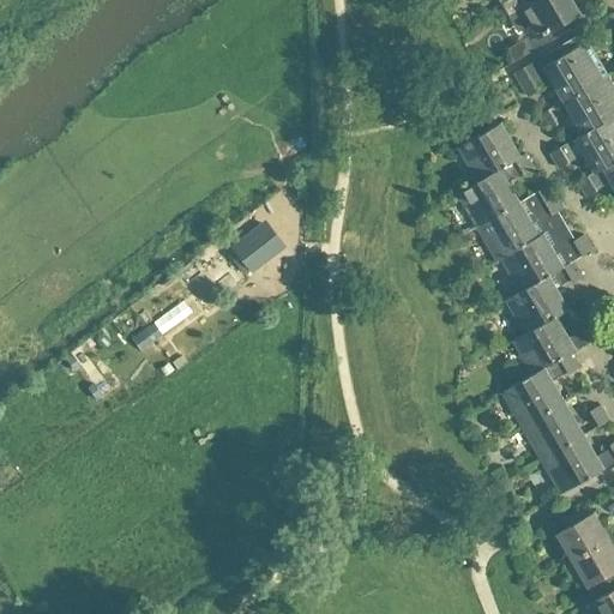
[(578,14),(569,0),(507,0),(500,5),(507,18),(510,17),(518,32),(529,26),(536,37),(530,41),(535,50),(564,34),(559,25),(578,14)]
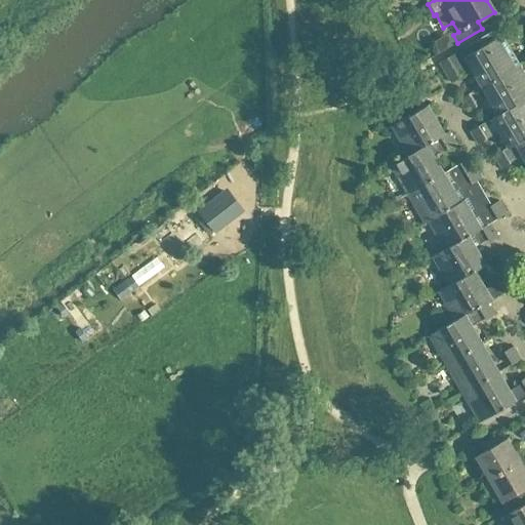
[(482,87),(519,66),(501,37),(500,38),(496,30),(477,41),(482,48),(474,53),(470,46),(439,64),(451,84),(459,79),(458,76),(471,69),(482,87)]
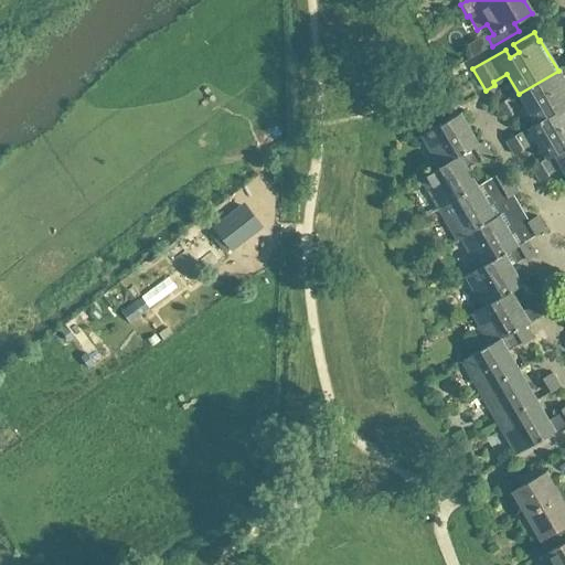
[(535,124),(529,128),(529,129),(564,107),(564,82),(558,71),(519,94),(535,124)]
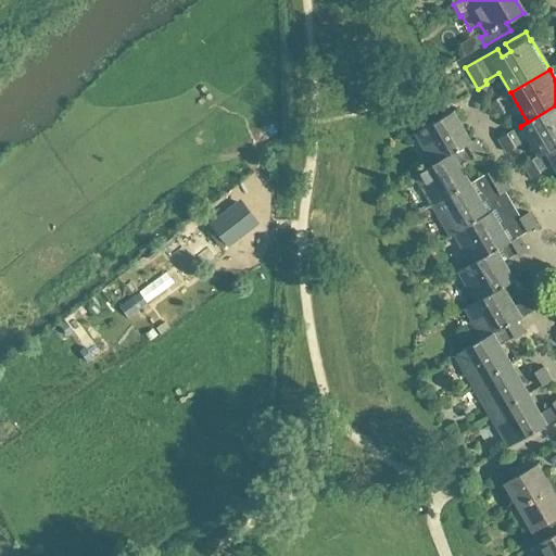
[(505,114),(496,100),(487,105),(495,119),(505,114)]
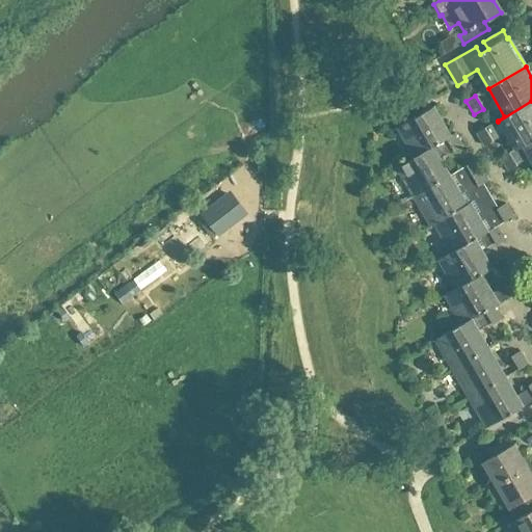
[(505,134),(514,151),(531,140),(531,101),(498,122),(498,121),(485,128),(493,141),(505,134)]
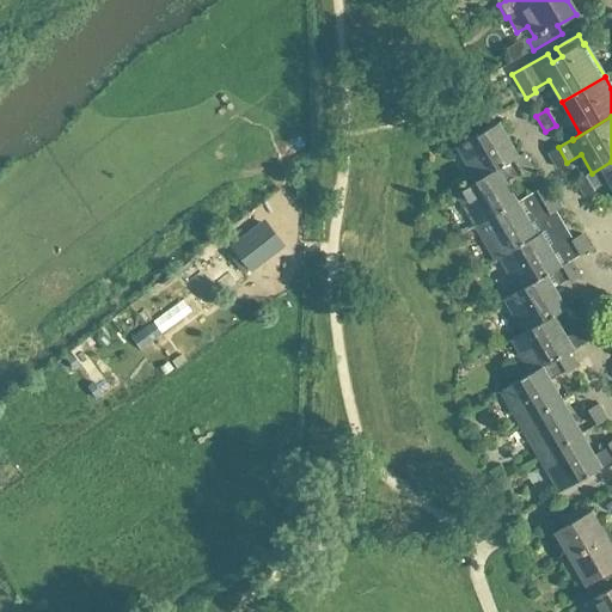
[(514,163),(521,175),(521,176),(532,170),(522,154),(519,157),(500,123),(457,148),(476,182),(477,184),(500,171),(514,163)]
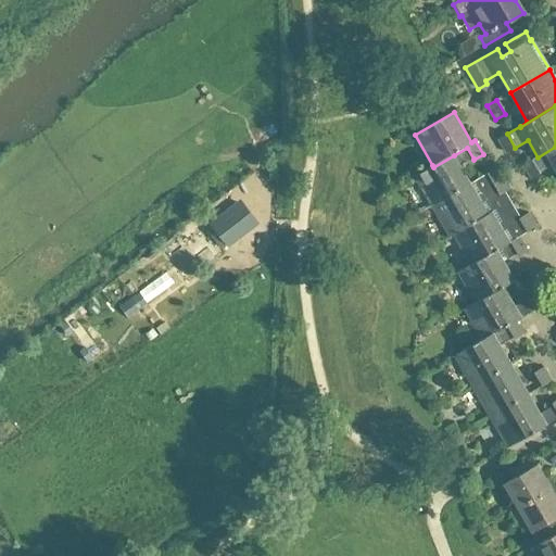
[(515,148),(507,134),(497,140),(506,153),(515,148)]
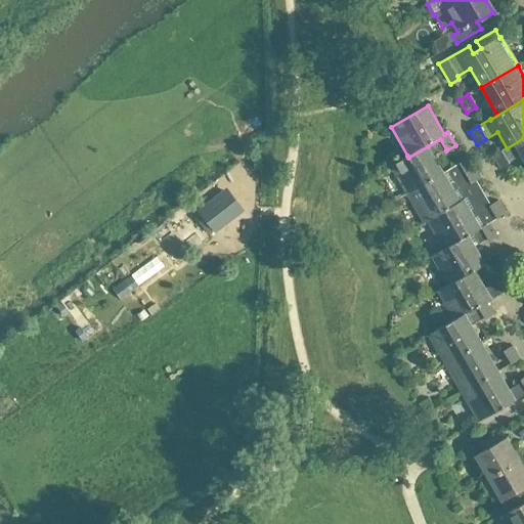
[(508,162),(520,155),(523,161),(523,138),(507,148),(501,151),(492,157),(500,170),(510,164),(508,162)]
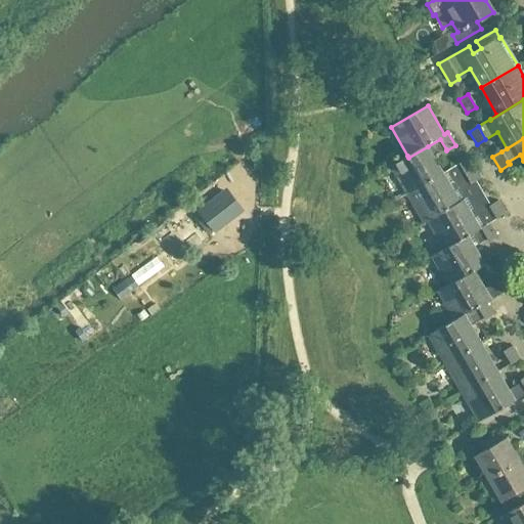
[(434,157),(446,149),(440,139),(428,146),(408,158),(407,156),(389,166),(406,195),(443,173),(434,157)]
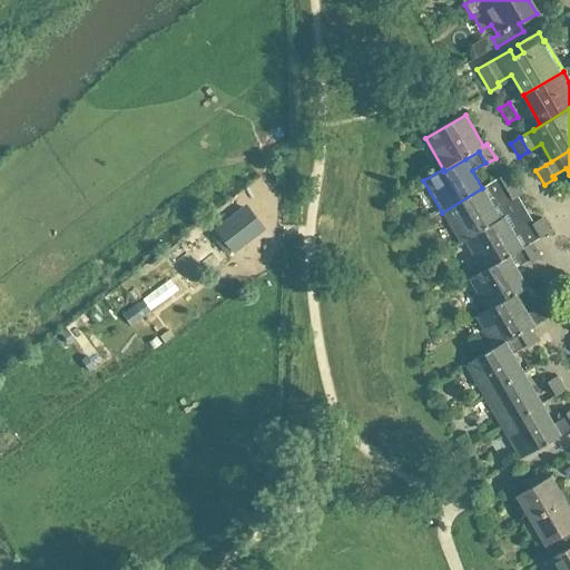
[(513,180),(509,173),(495,180),(500,189),(513,180)]
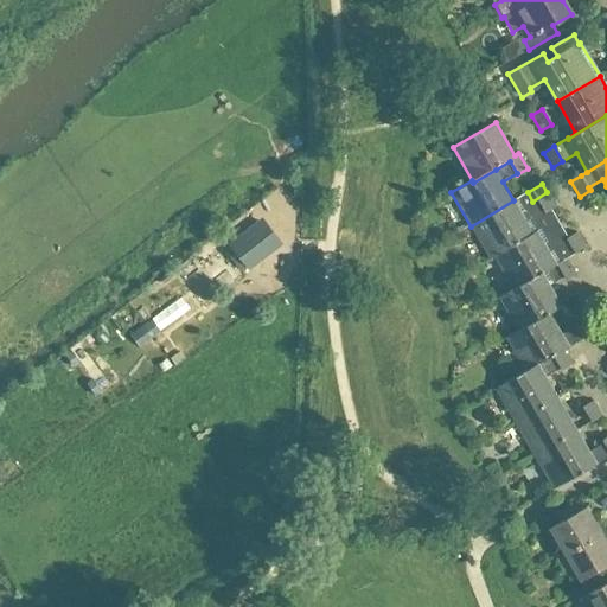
[(534,234),(522,213),(540,203),(545,213),(551,211),(556,209),(547,192),(532,202),(528,192),(513,200),(471,227),(490,260),(494,257),(534,234)]
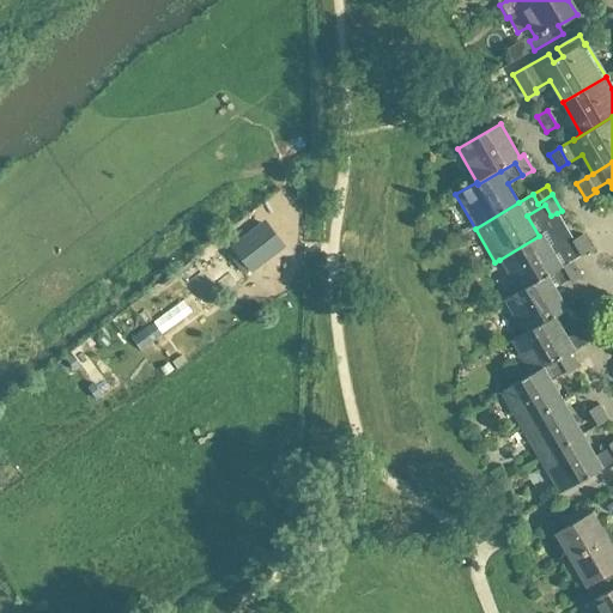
[(574,241),(557,213),(551,216),(545,205),(527,216),(539,236),(541,234),(554,256),(570,247),(576,259),(590,250),(582,236),(574,241)]
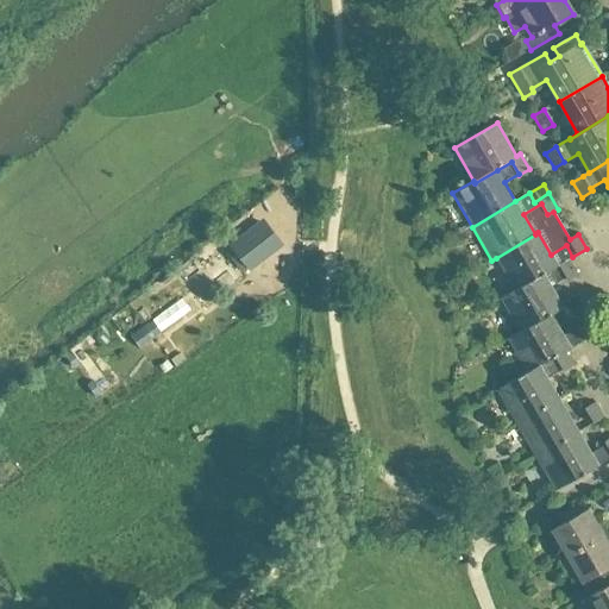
[(242,272),(276,245),(261,224),(232,246),(233,249),(227,253),(242,272)]
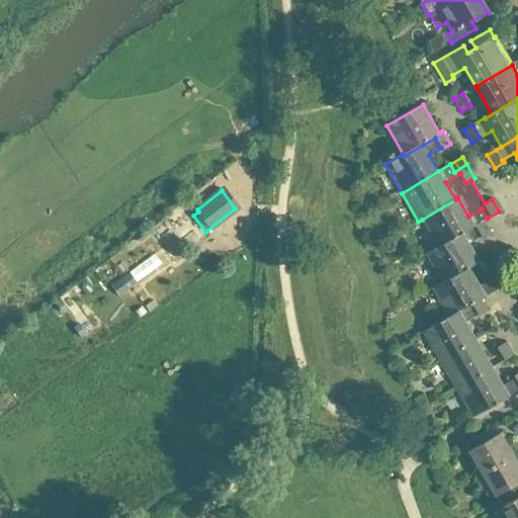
[(487,219),(482,208),(468,217),(457,197),(455,199),(422,220),(438,246),(484,221),(487,219)]
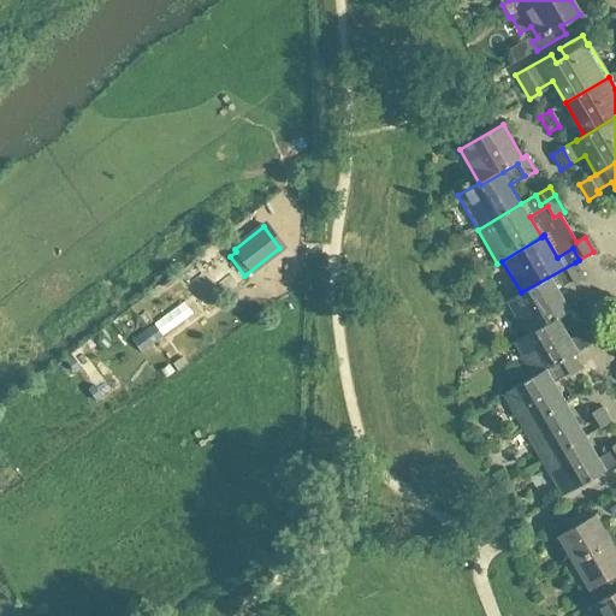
[(570,312),(557,290),(572,282),(574,285),(585,279),(575,262),(521,292),(507,301),(526,335),(527,336),(557,318),(558,319),(570,312)]
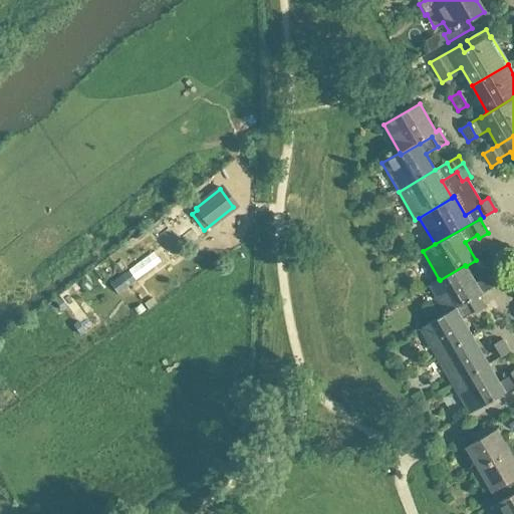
[(144,258),(126,270),(135,281),(137,284),(154,271),(144,258)]
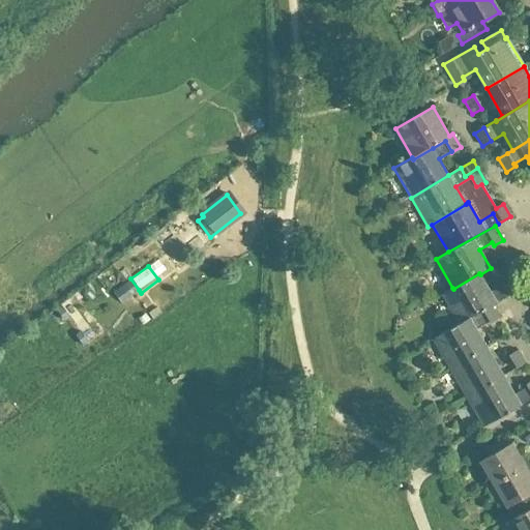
[(442,295),(459,324),(492,305),(497,303),(480,274),(479,273),(453,289),(452,288),(442,295)]
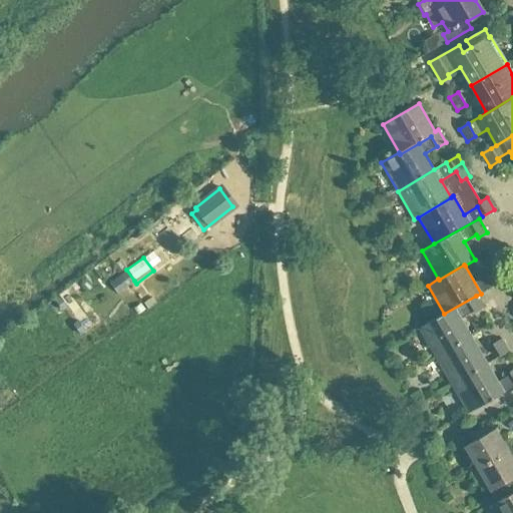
[(502,281),(495,269),(486,274),(494,286),(502,281)]
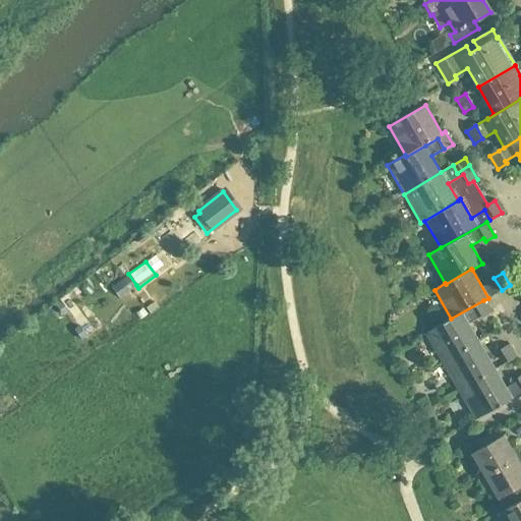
[(128,274),(110,287),(118,298),(136,285),(128,274)]
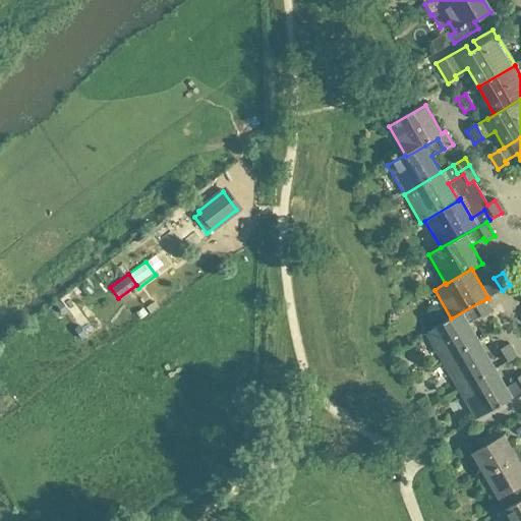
[(483,300),(451,319),(425,334),(442,363),(479,341),(468,324),(480,316),(482,319),(491,313),(483,300)]
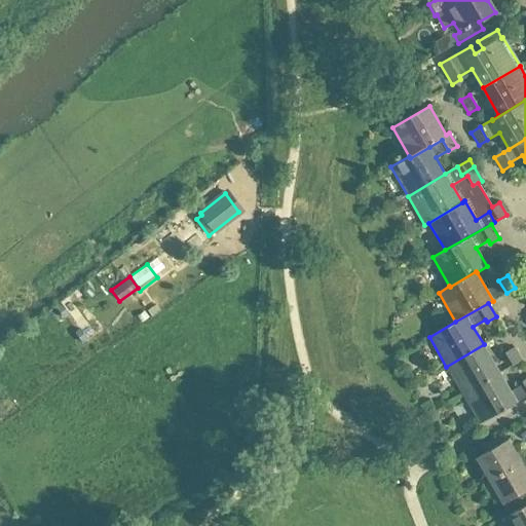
[(447,367),(463,396),(500,373),(484,344),(446,367),(447,367)]
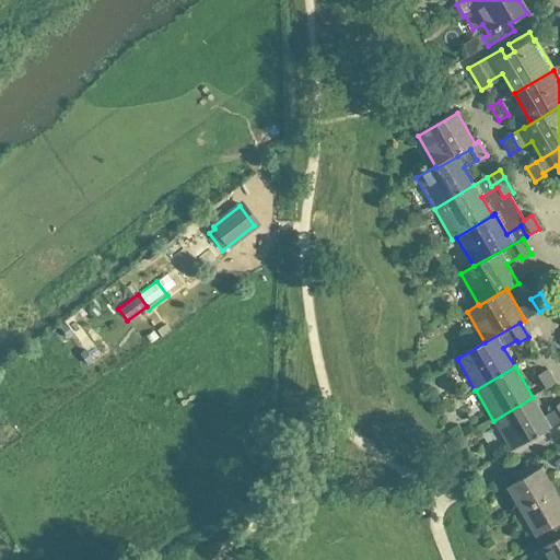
[(547,371),(538,376),(546,391),(556,385),(547,371)]
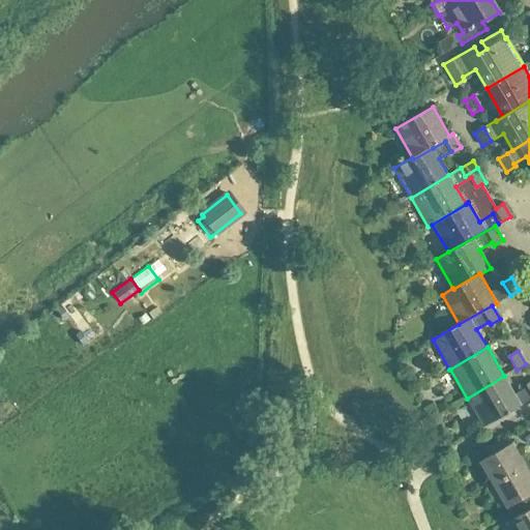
[(467,399),(483,428),(529,401),(529,382),(526,385),(528,387),(516,395),(504,376),(467,399)]
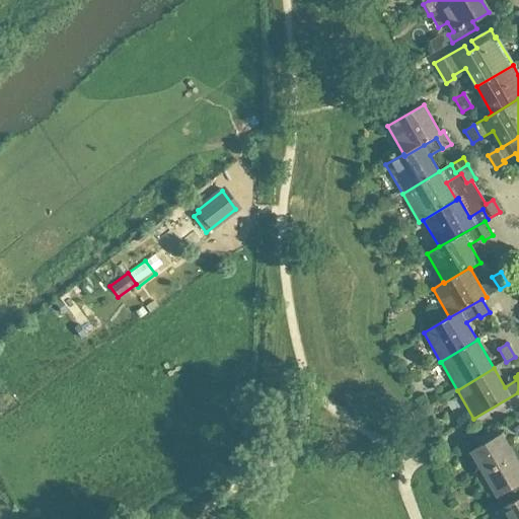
[(471,451),(484,473),(515,455),(502,433),(501,434),(498,428),(475,441),(478,446),(471,451)]
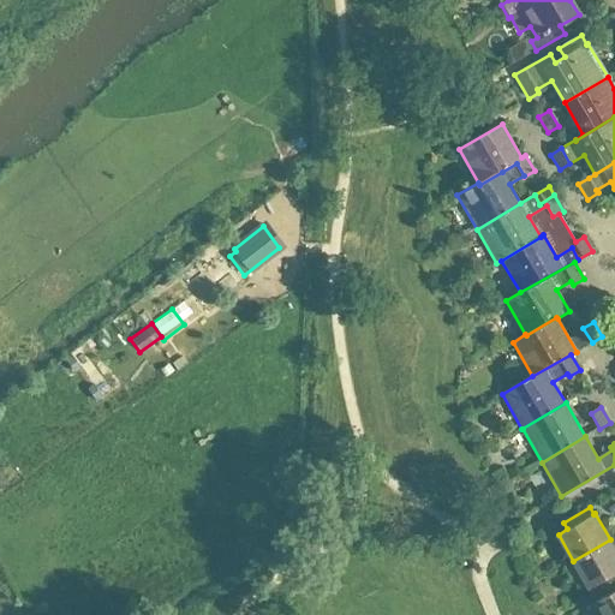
[(590,587),(593,585),(597,592),(614,581),(614,547),(610,539),(573,561),(590,587)]
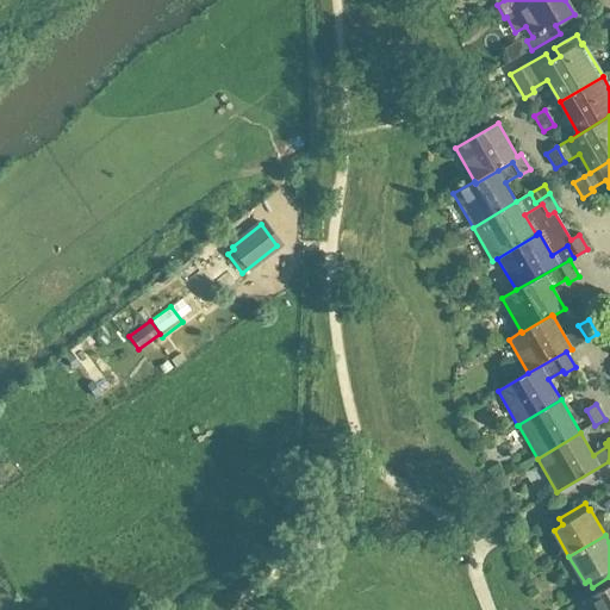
[(596,593),(587,598),(595,609),(609,609),(609,577),(592,587),(596,593)]
